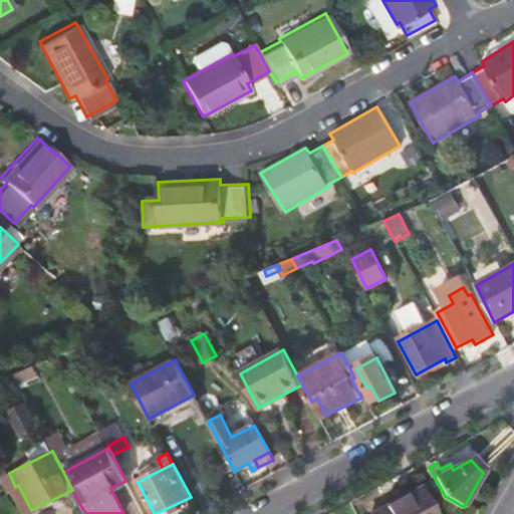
[(134,475),(138,482),(151,475),(147,468),(134,475)]
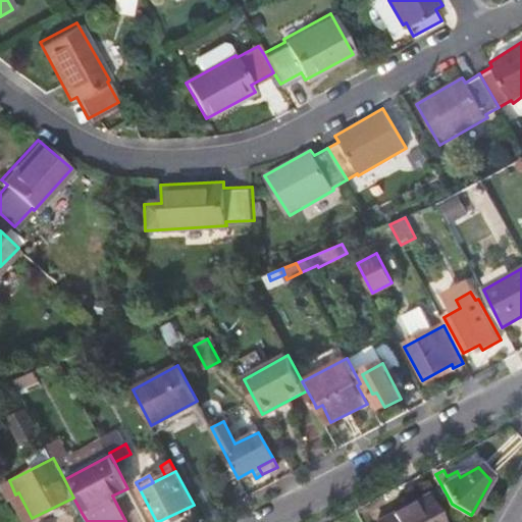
[(445,521),(430,494),(378,521),(377,521),(445,521)]
